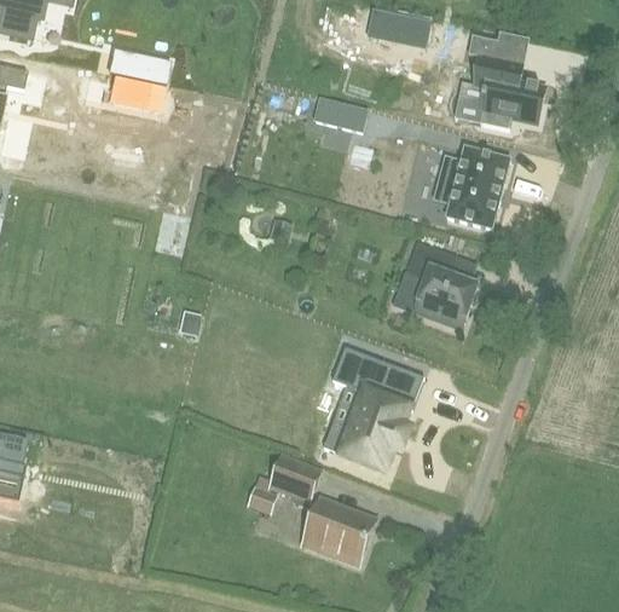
[(0,0),(0,11),(0,12),(0,15),(0,33),(30,40),(34,18),(40,19),(44,4),(45,0),(0,0)]
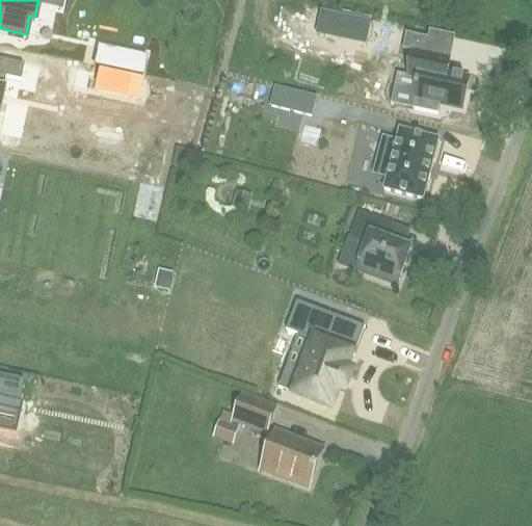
[(318,24),(367,34),(371,19),(322,8),(318,24)]
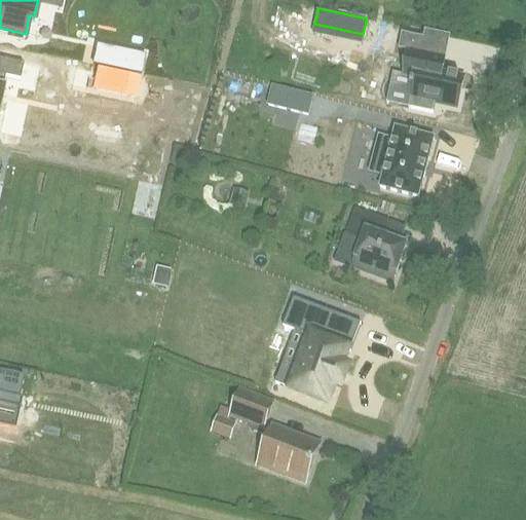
[(410,47),(405,72),(415,74),(414,79),(412,78),(412,82),(413,82),(409,104),(434,109),(436,99),(457,104),(463,74),(442,69),(445,54),(420,49),(423,34),(402,30),(399,45),(410,47)]
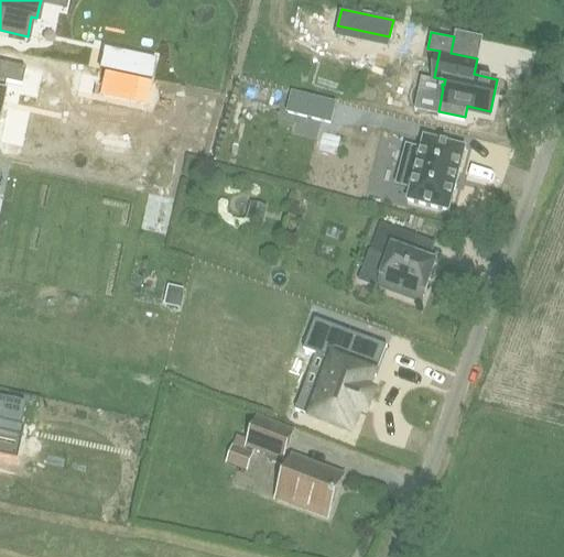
[(122,48),(118,68),(151,75),(154,55),(122,48)]
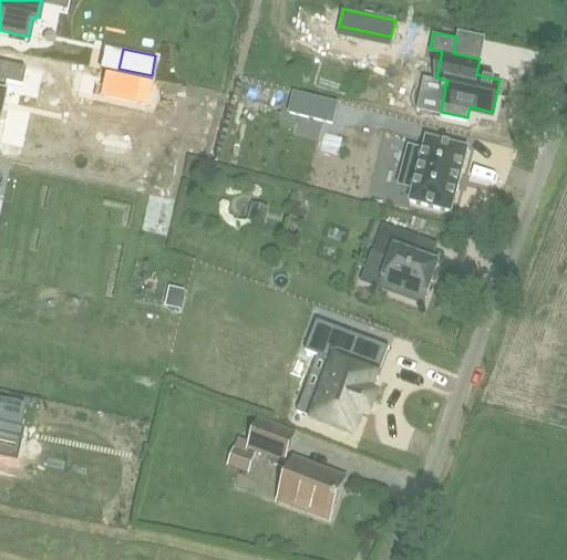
[(0,104),(6,78),(22,81),(26,63),(0,58),(0,104)]
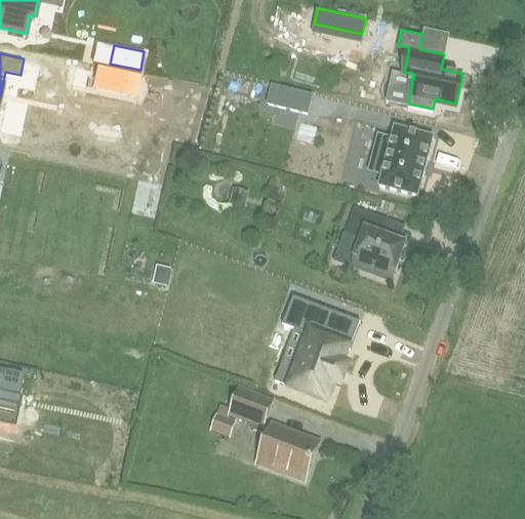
[(125,69),(121,91),(135,94),(140,72),(125,69)]
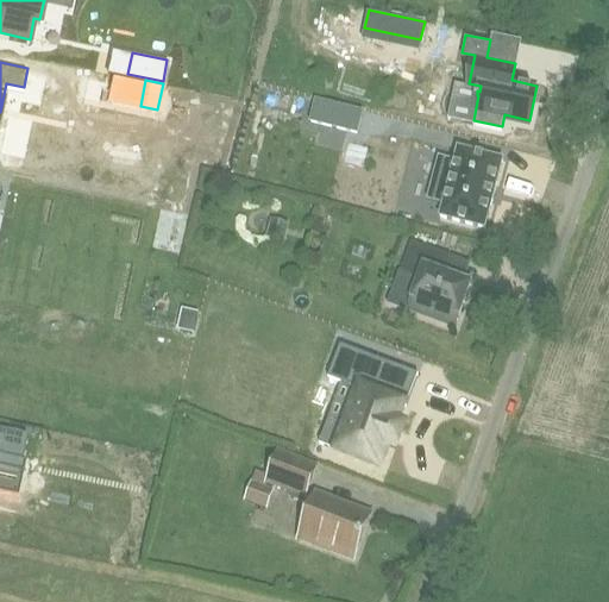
[(363,107),(316,96),(312,117),(357,129),(363,107)]
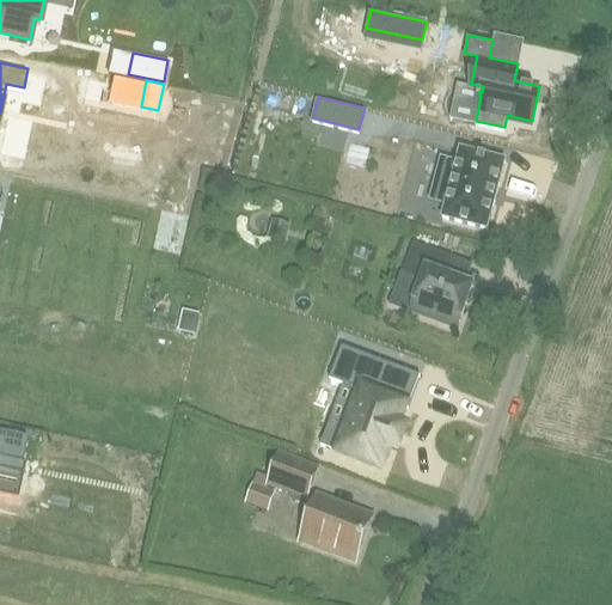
[(441,154),(430,196),(446,200),(442,214),(488,225),(506,157),(460,145),(457,158),(441,154)]
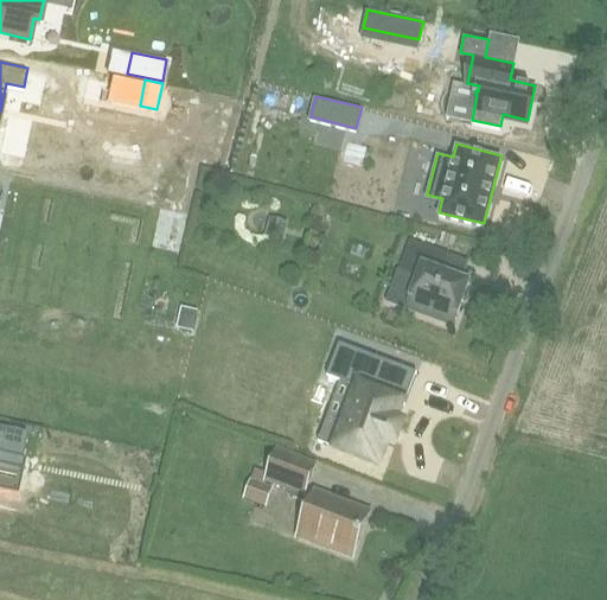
[(407,304),(435,314),(453,320),(468,279),(442,268),(449,250),(410,236),(400,266),(419,273),(407,304)]
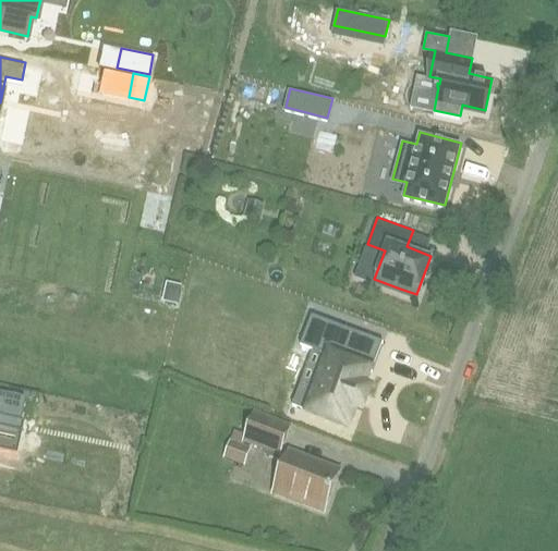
[(168,279),(164,296),(177,300),(181,282),(168,279)]
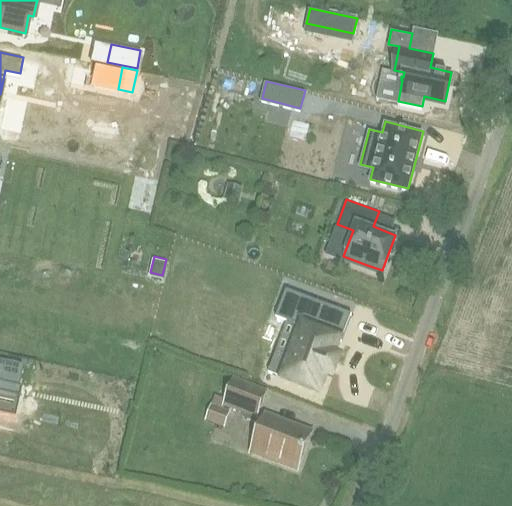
[(276,349),(269,369),(320,388),(326,370),(332,373),(339,355),(333,352),(339,336),(315,327),(325,301),(286,286),(276,314),(303,324),(291,354),(276,349)]
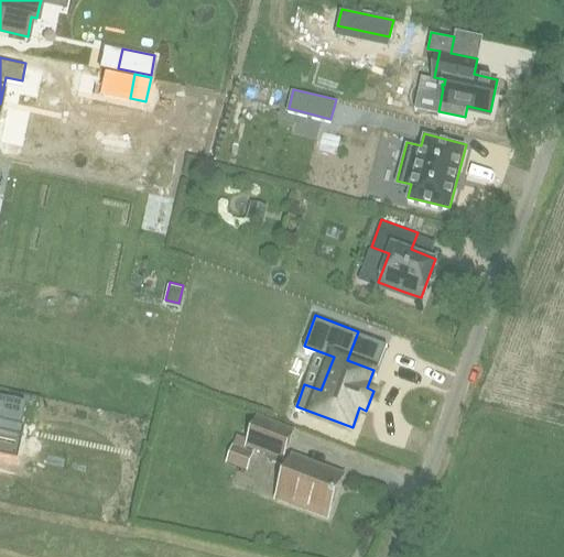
[(0,451),(17,455),(21,437),(18,437),(19,433),(22,433),(24,422),(21,421),(25,397),(2,393),(2,394),(4,395),(0,413),(0,451)]
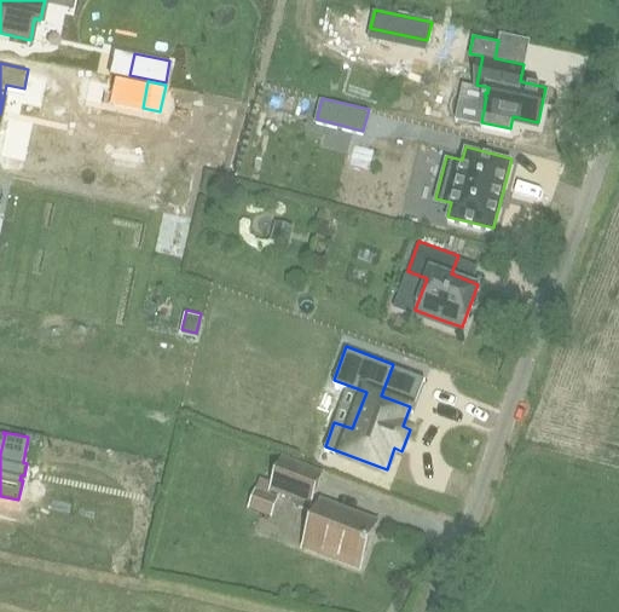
[(359,563),(376,519),(376,518),(320,496),(320,497),(312,495),(320,472),(283,456),(275,478),(271,485),(295,495),(293,501),(316,509),(304,542),(359,563)]
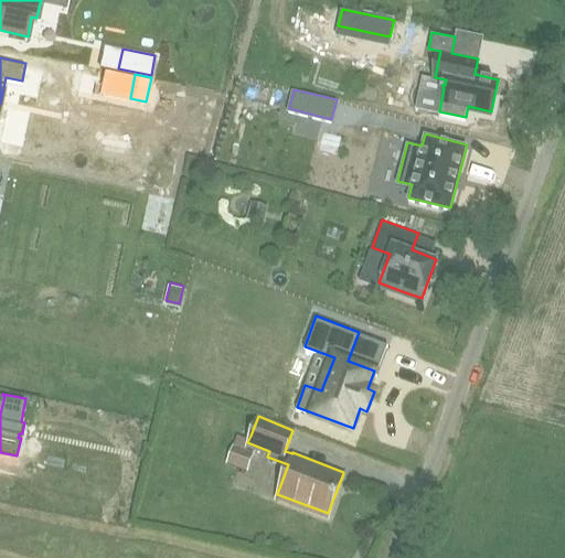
[(238,431),(234,441),(246,447),(247,442),(251,436),(238,431)]
